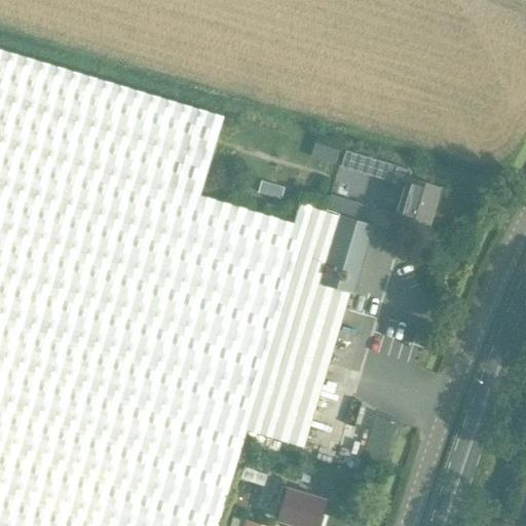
[(0,49),(0,525),(216,525),(242,437),(245,429),(301,446),(347,292),(318,283),(340,216),(326,213),(297,203),(292,223),(198,194),(222,116),(0,49)]
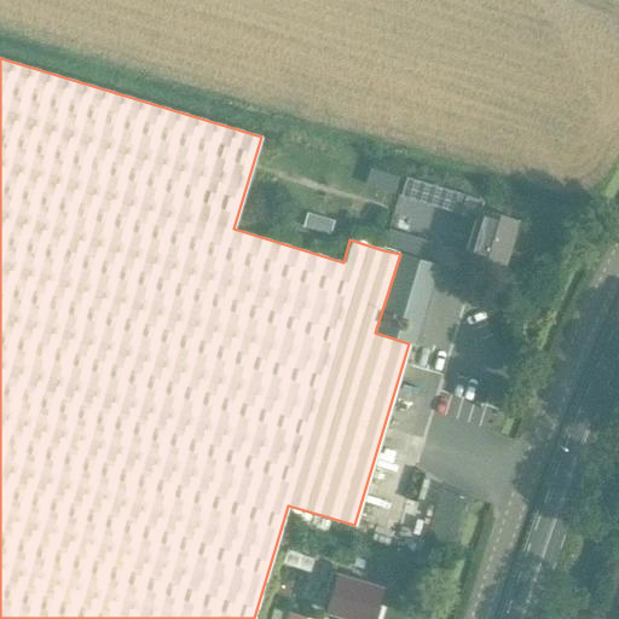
[(481,202),(464,196),(406,179),(400,198),(475,220),(466,252),(482,258),(480,266),(499,271),(502,262),(503,264),(515,221),(479,210),(481,202)]
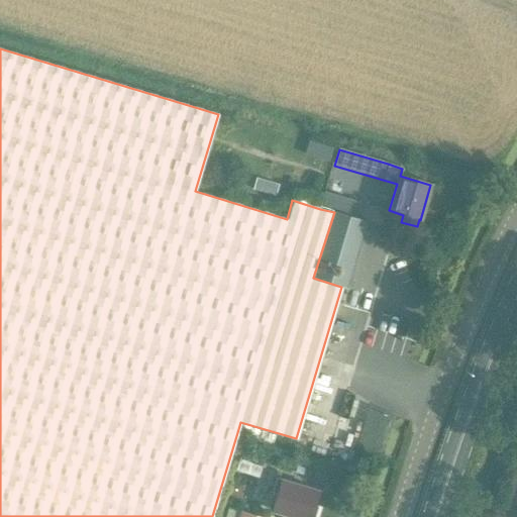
[(358,219),(363,204),(325,193),(320,209),(334,212),(358,219)]
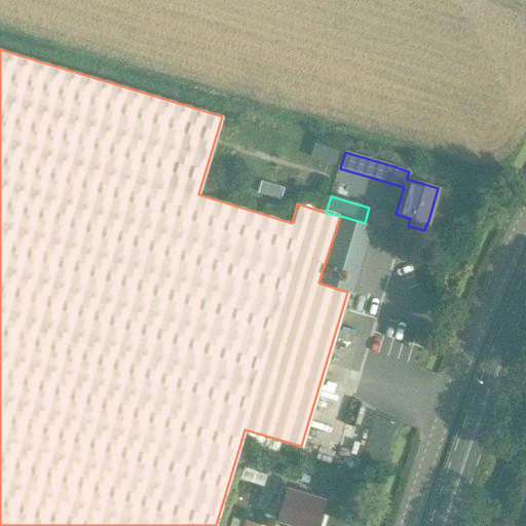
[(351,293),(372,225),(365,223),(340,216),(318,283),(347,292),(351,293)]
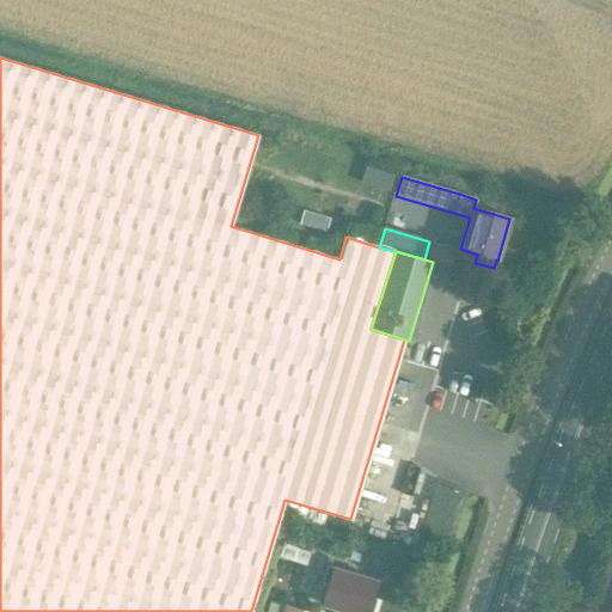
[(350,611),(365,611),(375,580),(328,565),(322,581),(328,583),(322,604),(350,611)]
